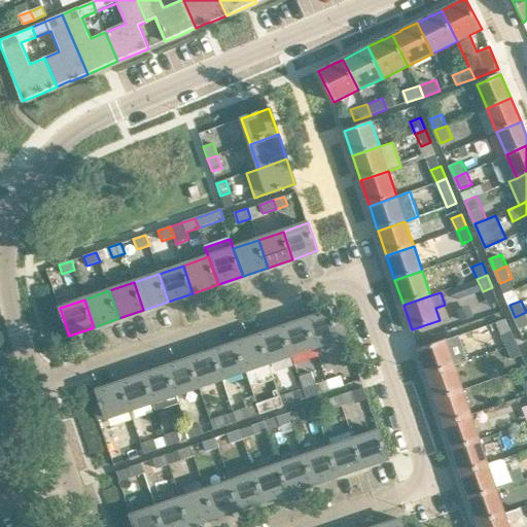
[(346,336),(342,321),(335,324),(334,321),(332,321),(329,311),(306,319),(315,346),(346,336)]
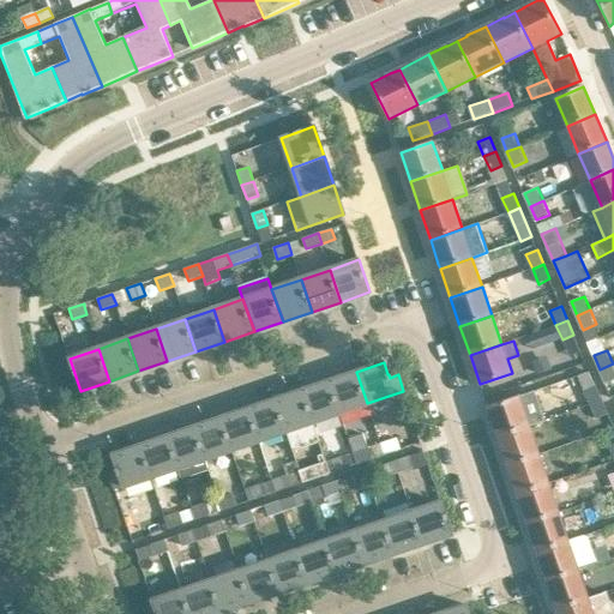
[(613,366),(613,363),(600,369),(606,384),(613,379),(613,366)]
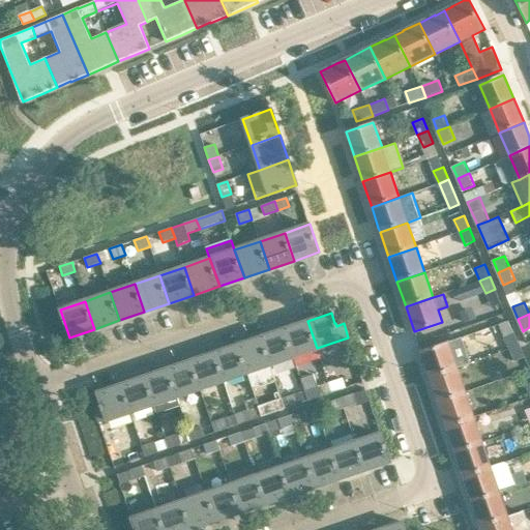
[(307,321),(284,328),(293,356),(317,348),(307,321)]
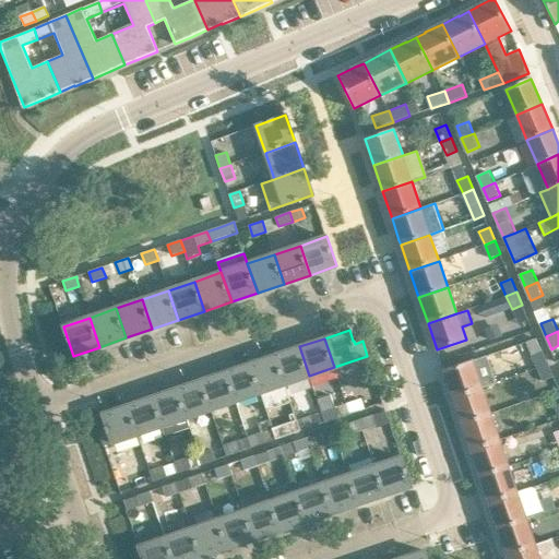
[(299,346),(275,355),(285,383),(309,376),(299,346)]
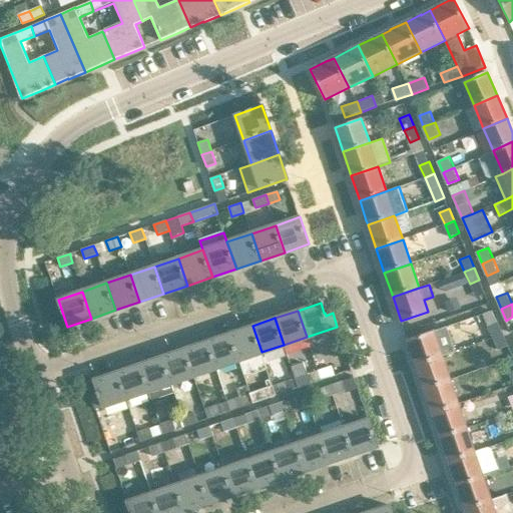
[(488,326),(493,338),(503,334),(498,322),(488,326)]
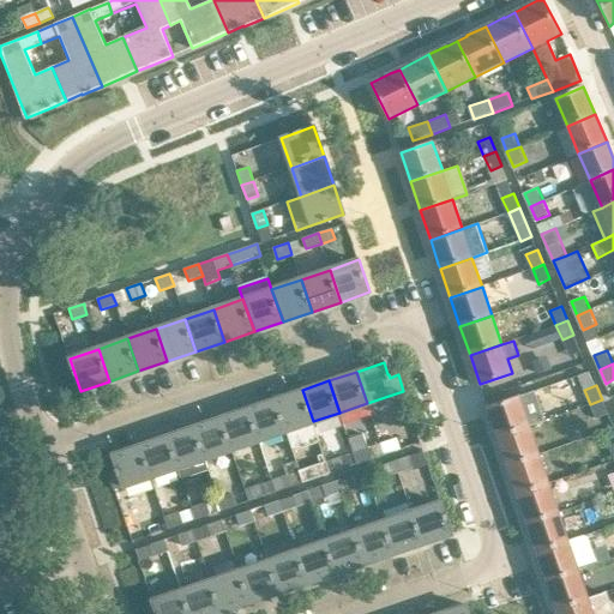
[(317,433),(302,390),(275,399),(286,431),(293,451),(320,441),(317,433)]
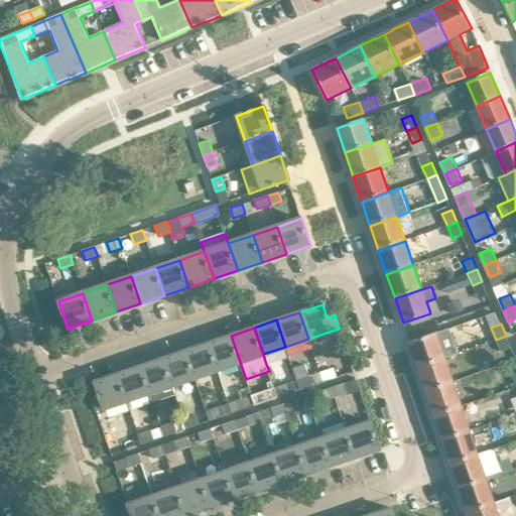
[(448,329),(409,342),(416,361),(418,367),(445,358),(457,354),(448,329)]
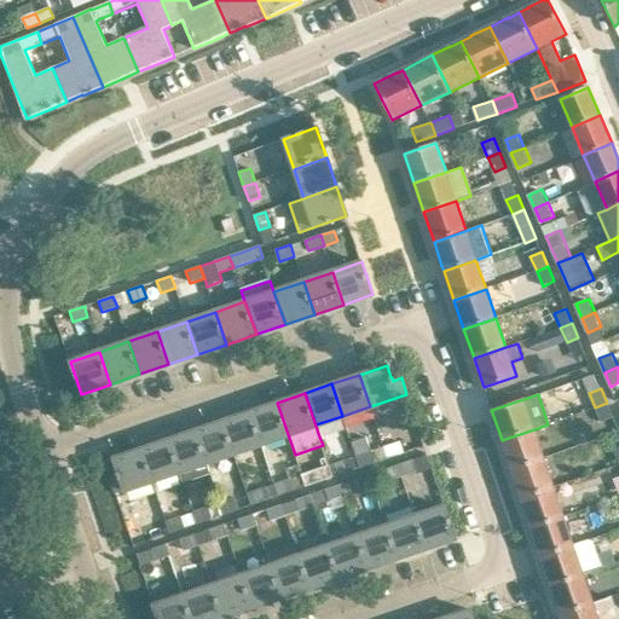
[(288,434),(277,403),(250,412),(261,444),(288,434)]
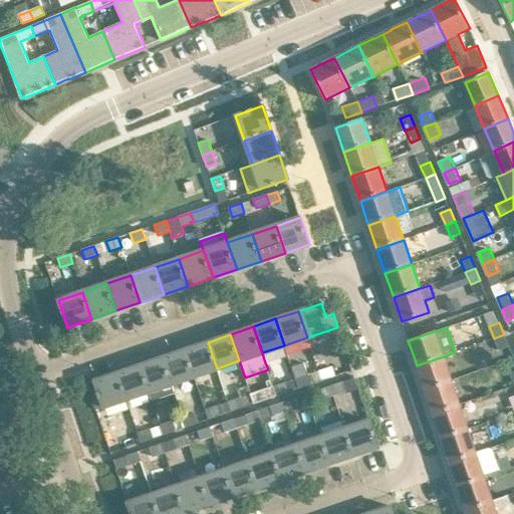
[(509,346),(504,334),(494,338),(500,350),(509,346)]
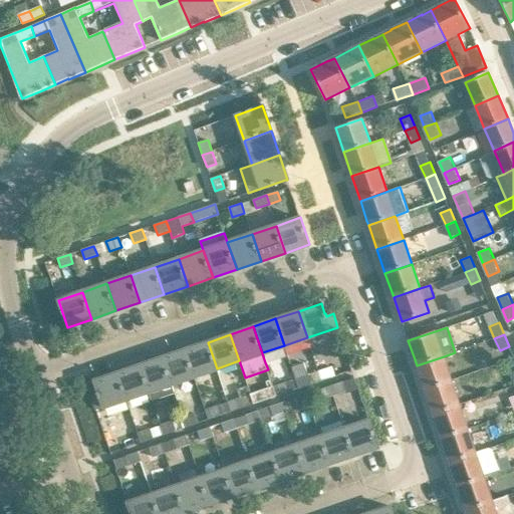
[(217,368),(208,342),(185,349),(194,376),(217,368)]
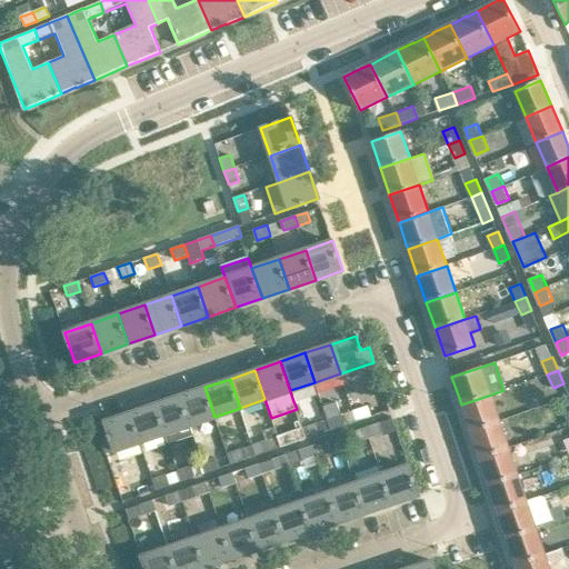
[(215,417),(205,387),(179,396),(189,425),(215,417)]
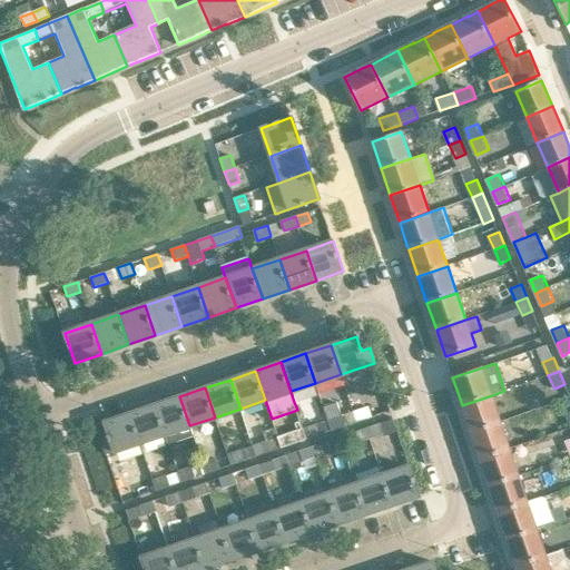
[(464,412),(471,432),(501,421),(492,395),(462,405),(464,412)]
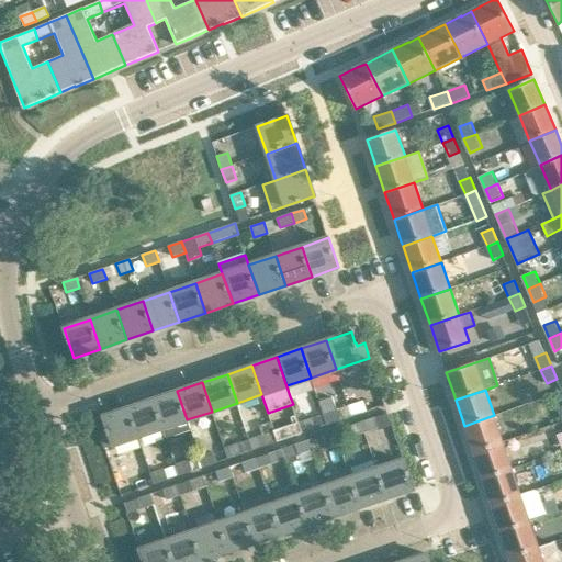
[(187,419),(177,391),(153,400),(163,428),(166,438),(191,430),(187,419)]
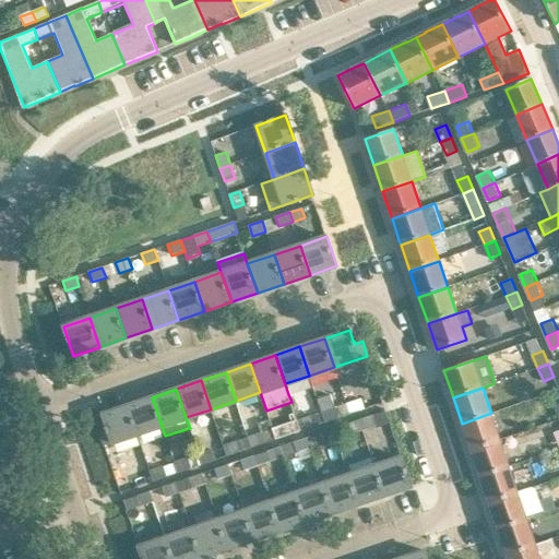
[(331,395),(318,400),(321,412),(325,423),(339,418),(334,406),(331,395)]
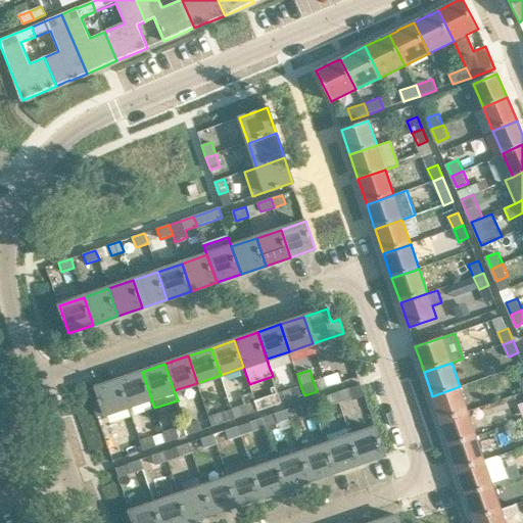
[(151,398),(142,372),(119,379),(128,407),(151,398)]
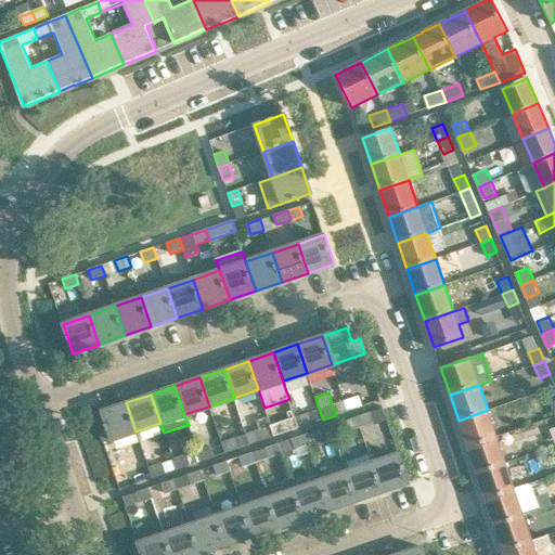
[(136,431),(126,402),(102,411),(106,424),(105,425),(98,428),(103,442),(136,431)]
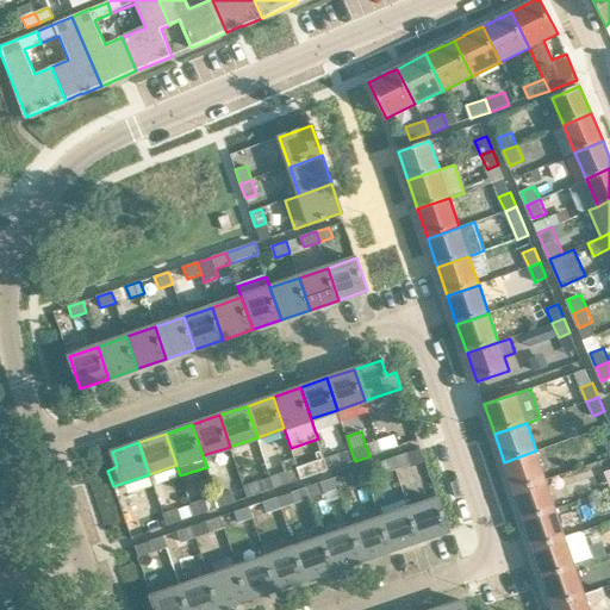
[(347,464),(355,461),(350,449),(343,453),(347,464)]
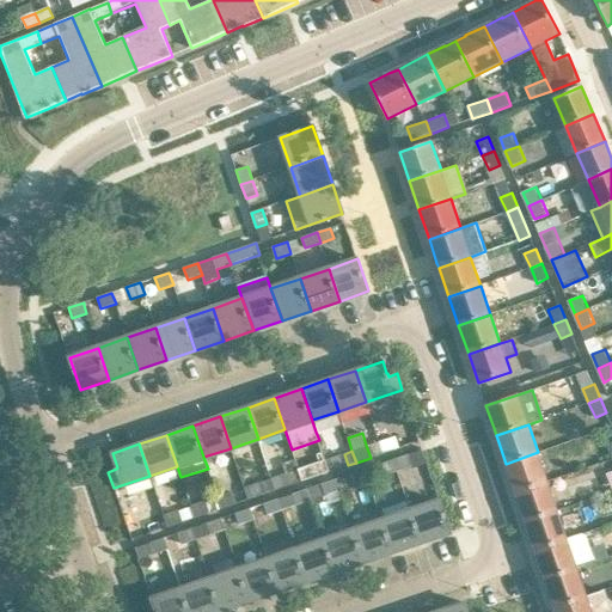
[(513,485),(515,493),(548,481),(538,452),(506,464),(513,485)]
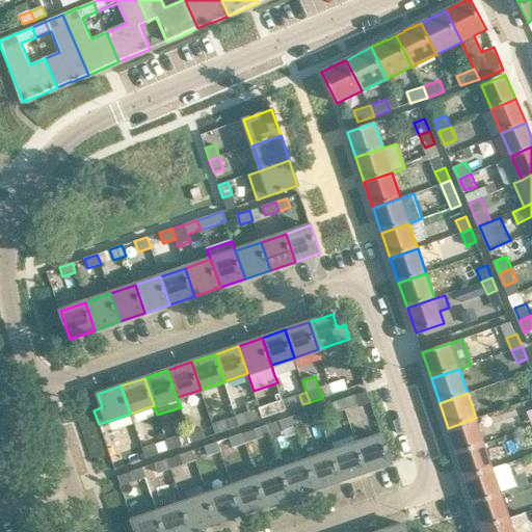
[(283,400),(287,410),(299,405),(295,396),(283,400)]
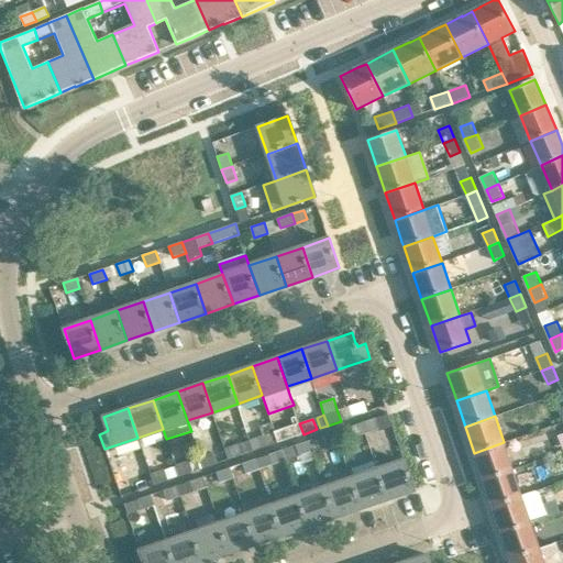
[(362,422),(366,433),(378,429),(375,419),(362,422)]
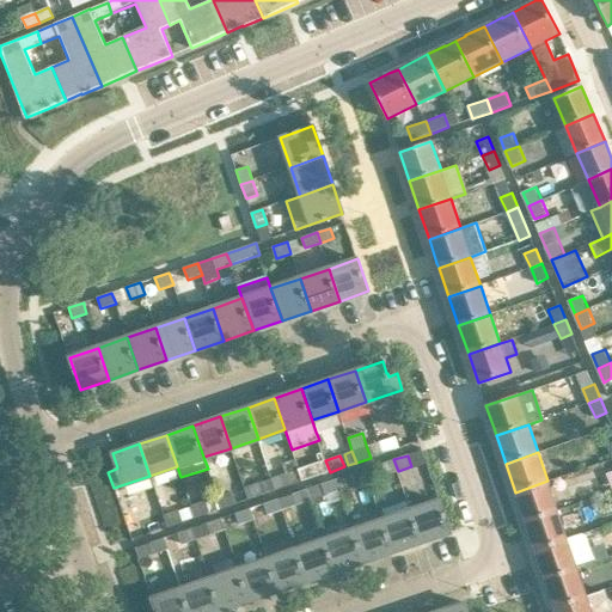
[(393,459),(379,465),(383,476),(398,471),(393,459)]
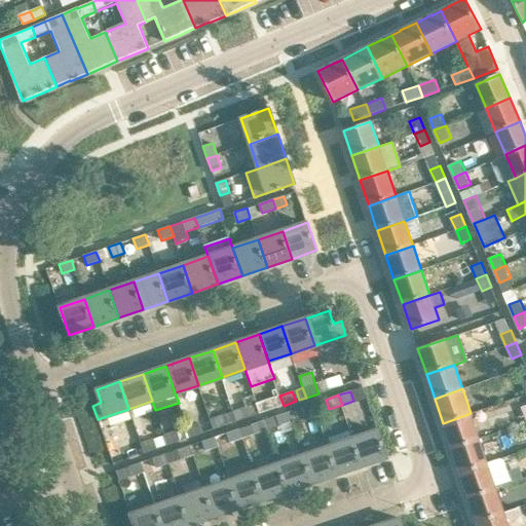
[(257,404),(260,413),(272,409),(269,400),(257,404)]
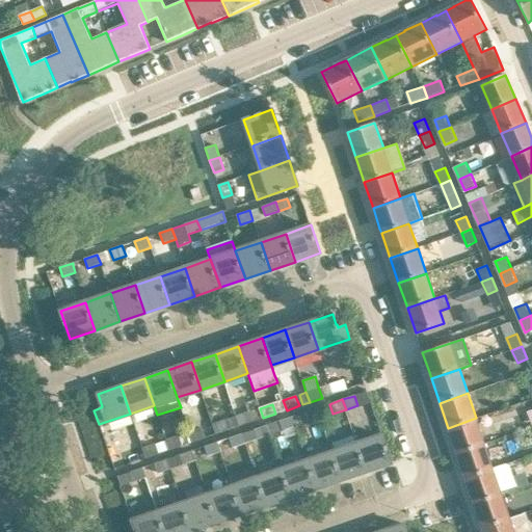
[(317,407),(304,413),(308,422),(320,418),(317,407)]
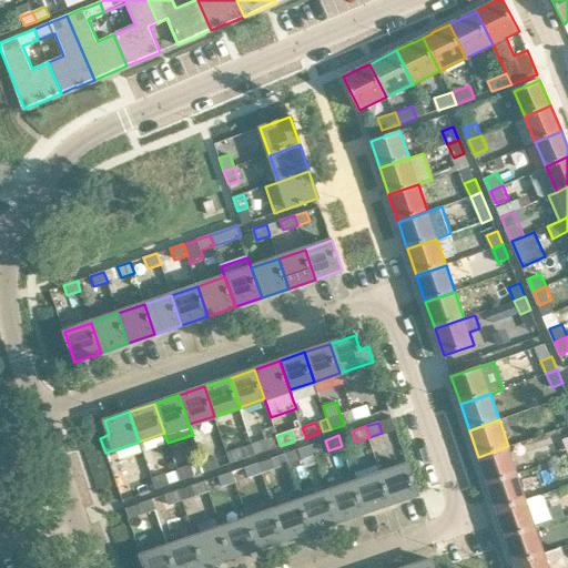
[(252,444),(255,455),(270,450),(265,439),(252,444)]
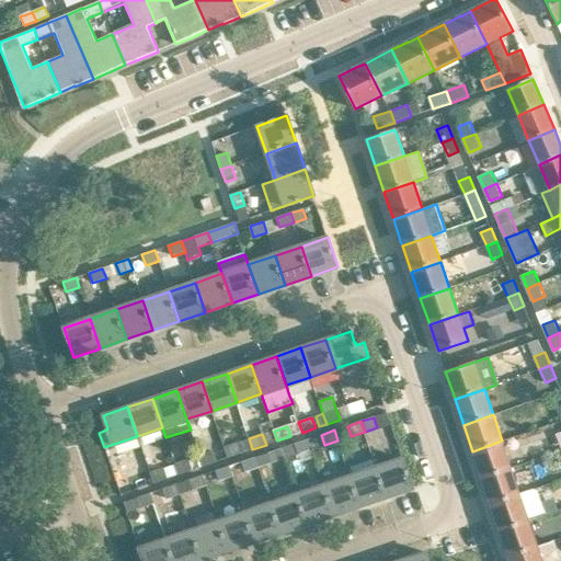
[(311,449),(308,439),(295,444),(298,454),(311,449)]
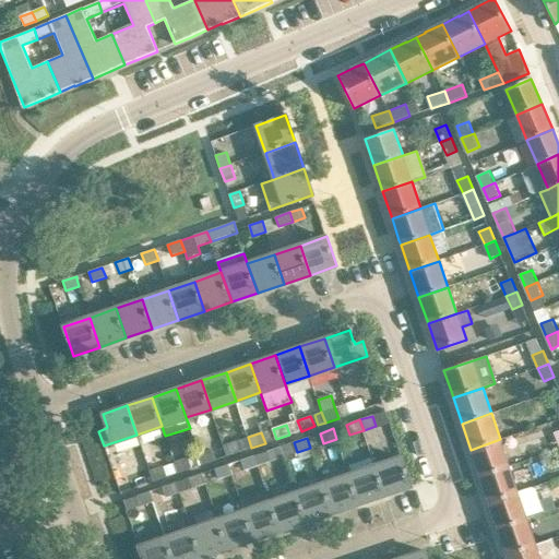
[(510,465),(500,439),(471,450),(473,456),(479,476),(510,465)]
